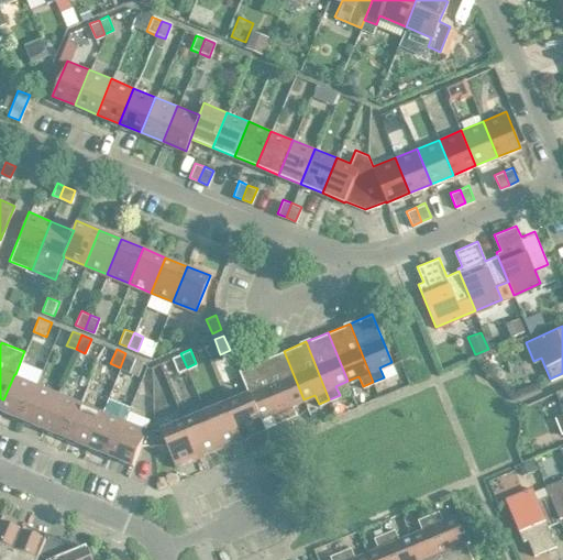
[(284,351),(262,360),(285,418),(296,414),(291,404),(304,399),(284,351)]
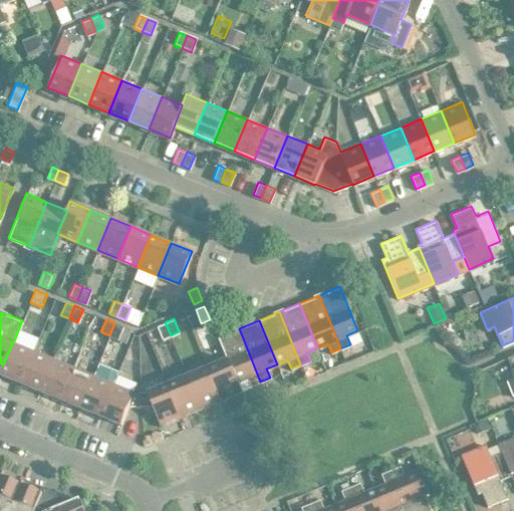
[(117,338),(122,325),(114,322),(109,335),(117,338)]
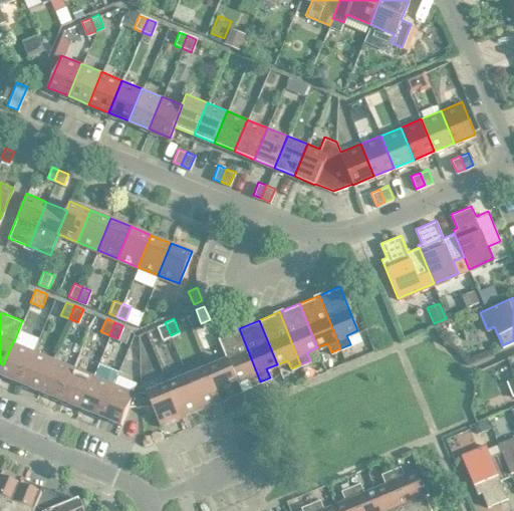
[(165,322),(157,325),(163,338),(171,335),(165,322)]
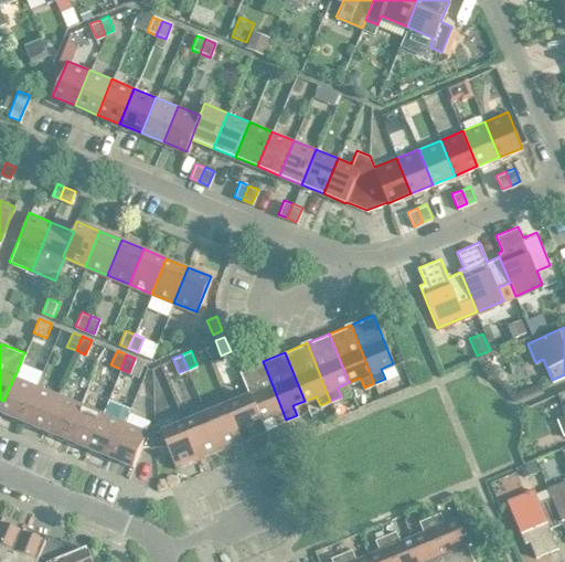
[(286,420),(263,361),(240,371),(248,393),(249,393),(260,419),(272,414),(276,424),(286,420)]
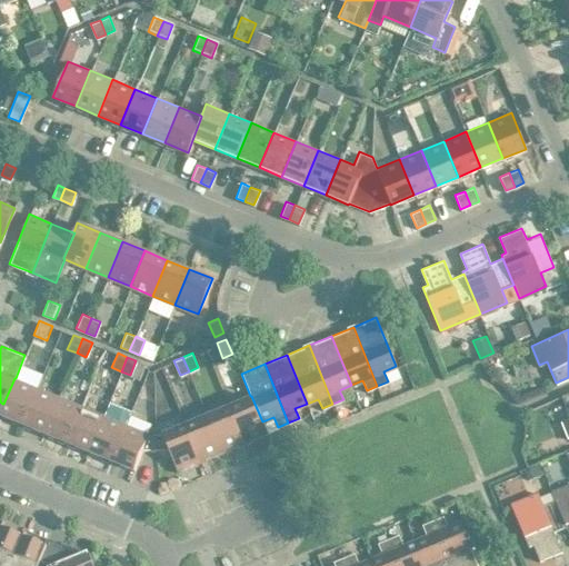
[(3,404),(2,404),(0,408),(0,414),(21,423),(37,387),(16,378),(15,378),(3,404)]
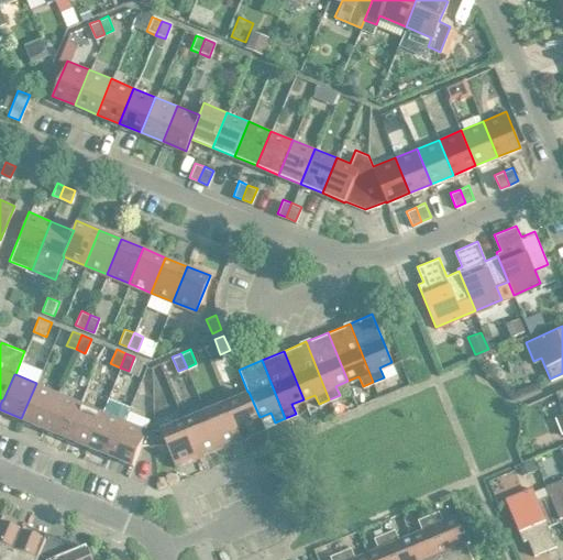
[(36,383),(21,418),(43,427),(58,392),(36,383)]
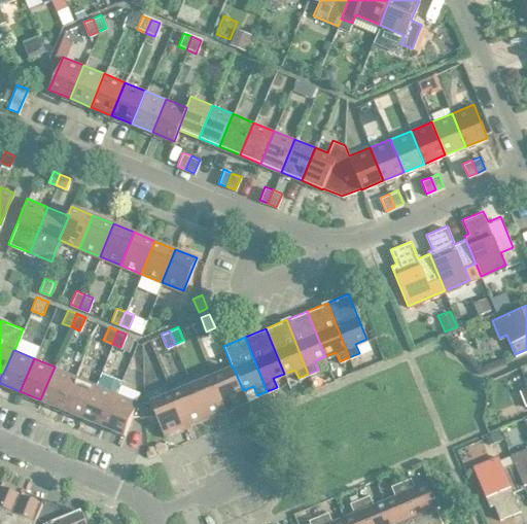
[(61,409),(75,376),(55,367),(40,399),(61,409)]
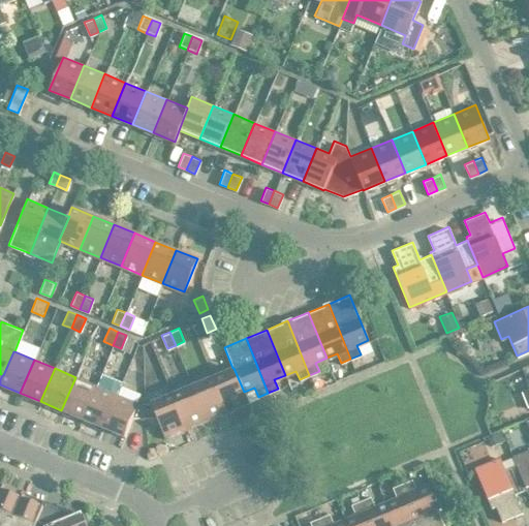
[(213,377),(226,410),(248,401),(244,392),(234,368),(232,368),(213,377)]
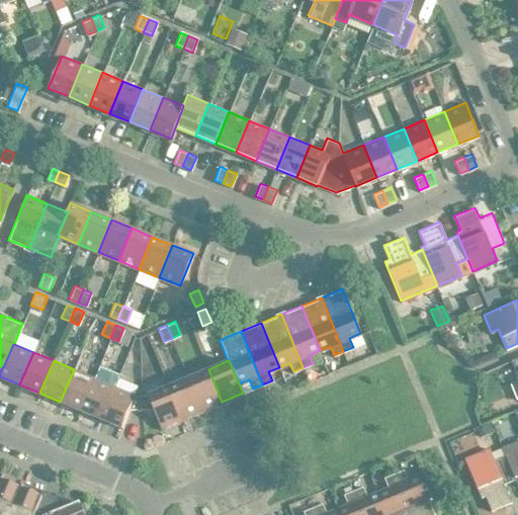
[(80,410),(93,377),(74,369),(60,402),(80,410)]
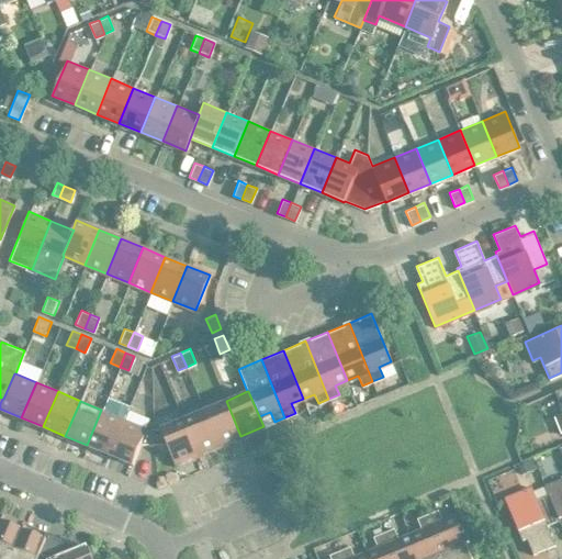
[(204,410),(218,445),(240,436),(226,401),(204,410)]
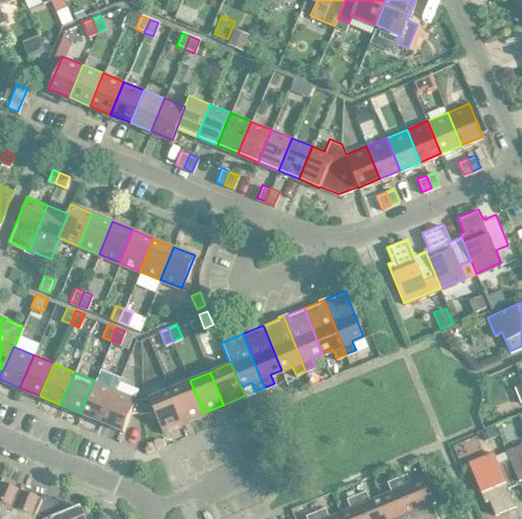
[(101,421),(114,388),(94,380),(81,413),(101,421)]
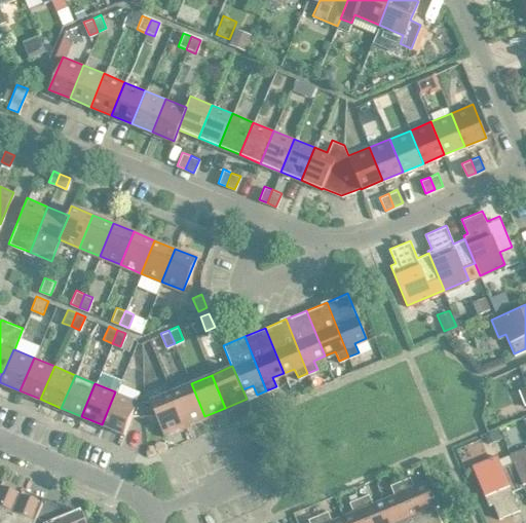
[(184,424),(204,416),(191,383),(171,391),(184,424)]
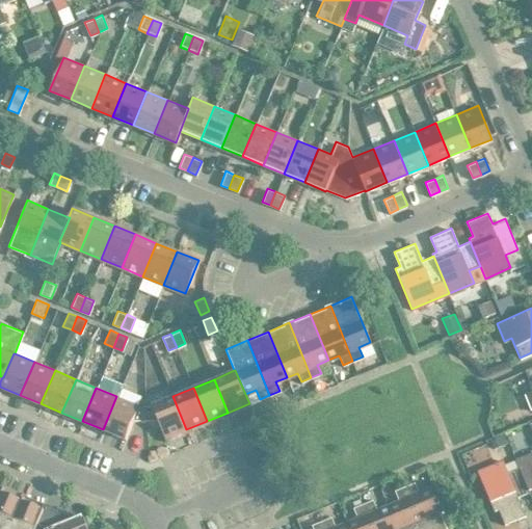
[(144,420),(144,405),(138,405),(116,396),(103,429),(125,439),(132,420),(144,420)]
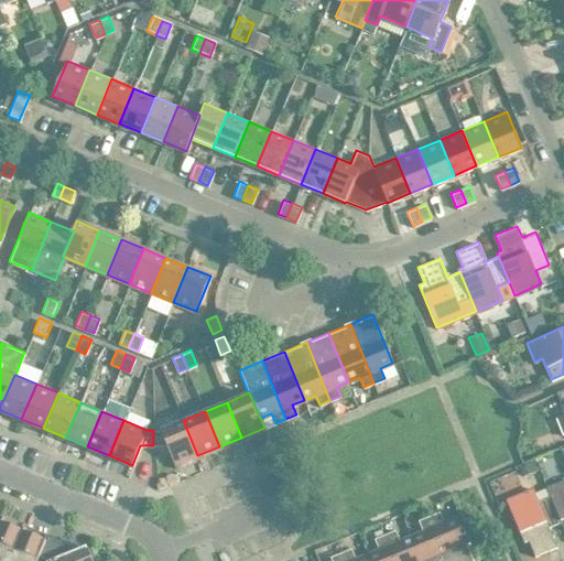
[(197,455),(183,420),(160,430),(153,430),(153,445),(166,444),(175,465),(197,455)]
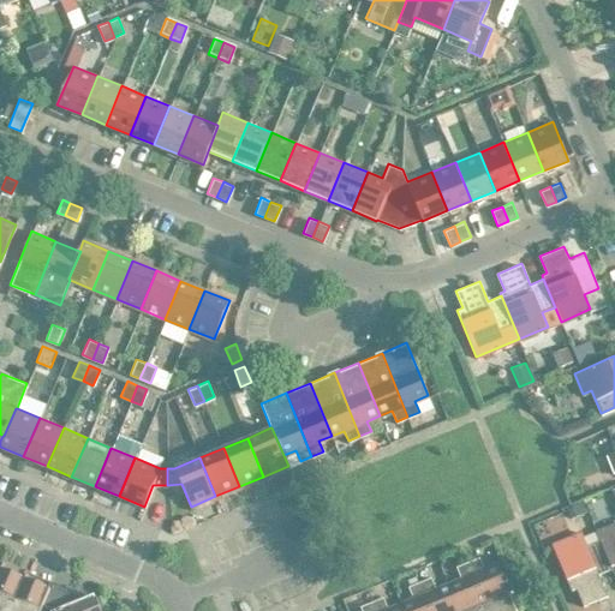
[(599,539),(611,568),(614,576),(614,575),(614,521),(596,529),(599,539)]
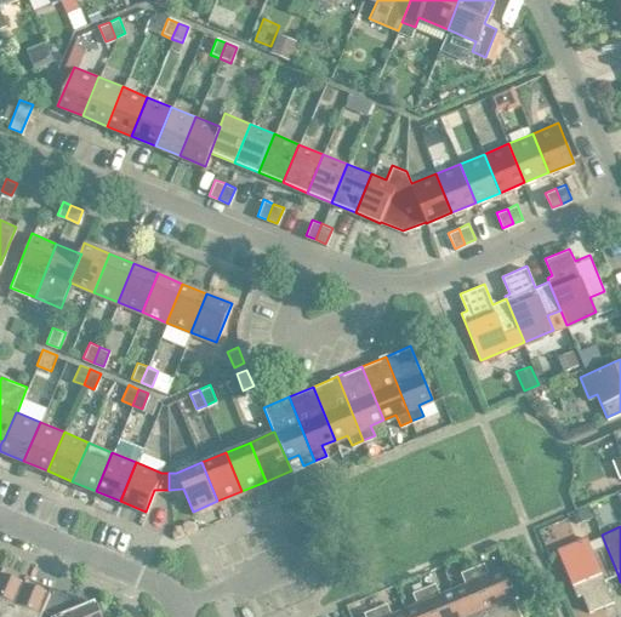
[(617,573),(605,544),(593,550),(587,536),(557,548),(576,595),(581,593),(588,610),(613,600),(604,578),(617,573)]
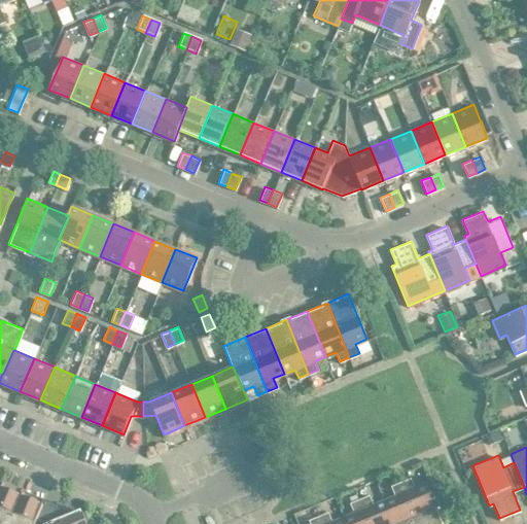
[(410,477),(400,481),(418,523),(443,523),(425,482),(414,486),(410,477)]
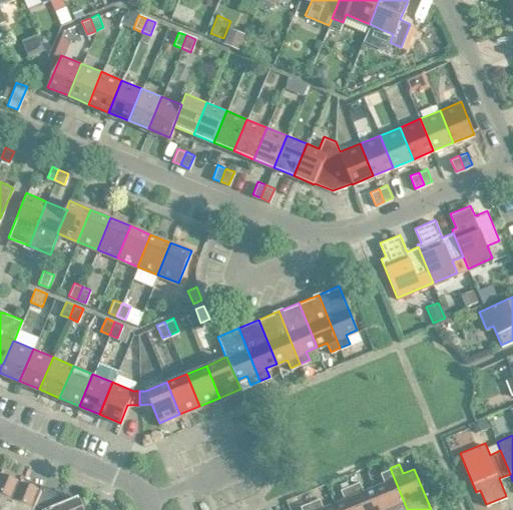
[(383,509),(407,509),(390,468),(380,472),(384,481),(374,486),(383,509)]
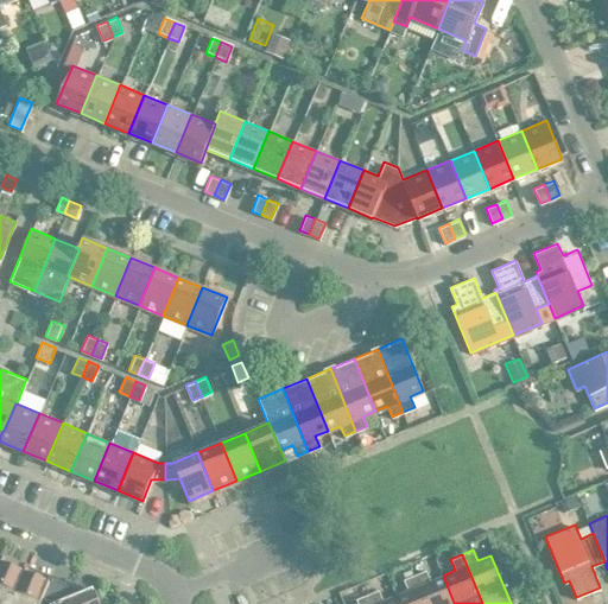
[(0,560),(0,603),(10,603),(24,570),(0,560)]
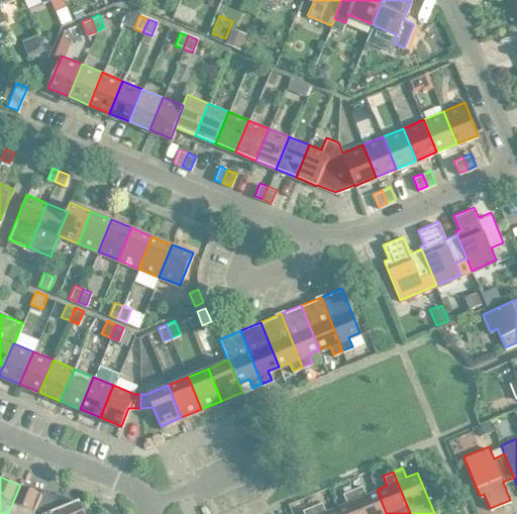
[(32,513),(33,513),(32,512),(40,494),(39,493),(20,485),(8,513),(32,513)]
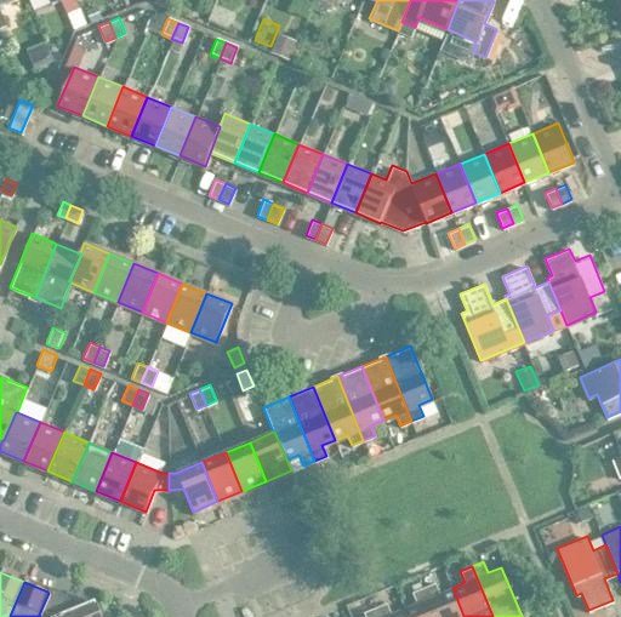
[(436,616),(463,616),(453,588),(439,593),(436,582),(423,587),(436,616)]
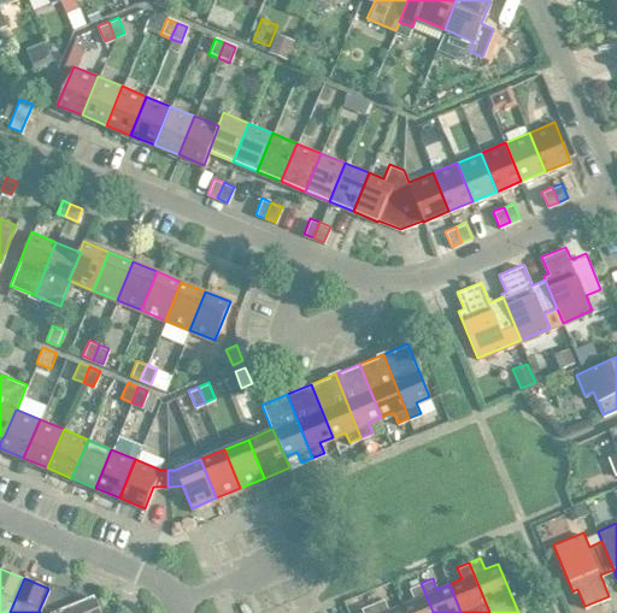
[(50,582),(47,588),(48,589),(39,611),(40,612),(43,612),(100,612),(94,595),(86,599),(84,596),(50,582)]
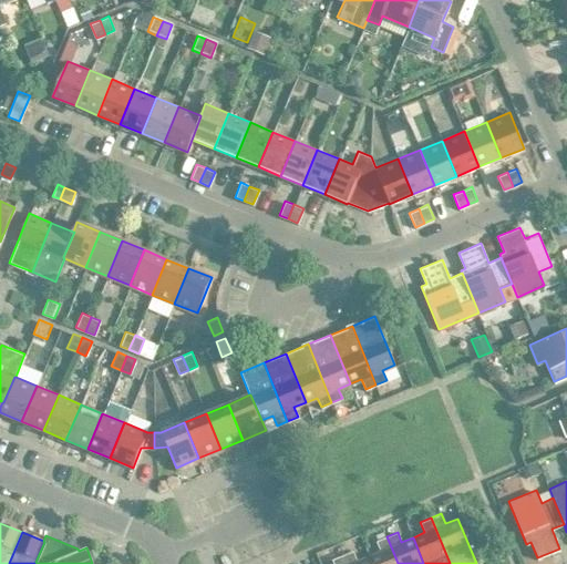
[(369,555),(372,563),(398,563),(387,536),(375,540),(380,551),(369,555)]
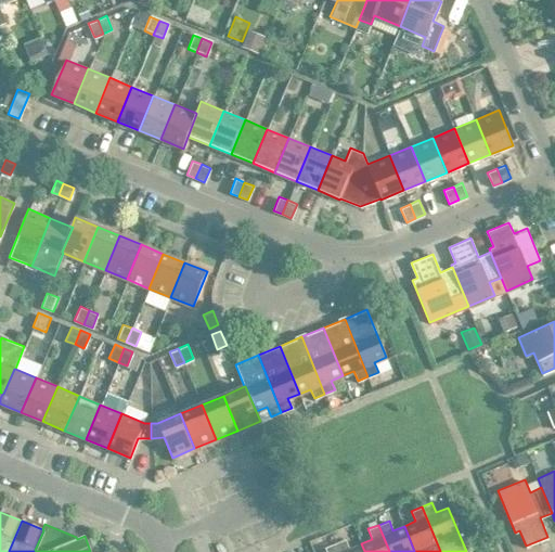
[(364,551),(361,543),(349,549),(346,538),(335,542),(338,551),(364,551)]
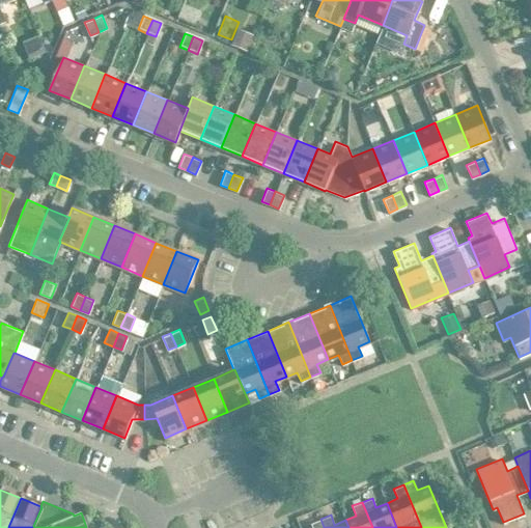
[(324,527),(320,519),(311,523),(312,527),(324,527)]
